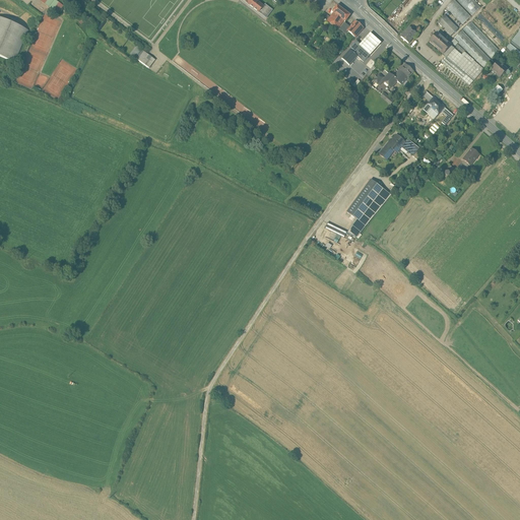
[(63,6),(54,0),(42,0),(41,1),(57,14),(63,6)]
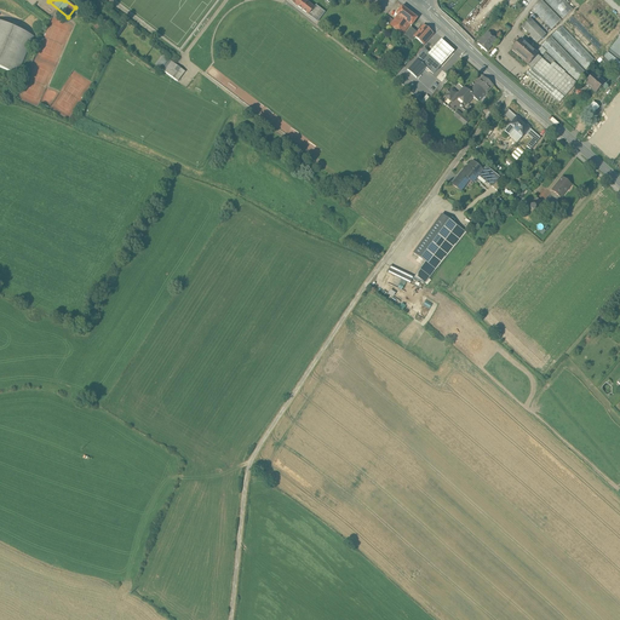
[(292,0),(309,13),(314,9),(314,7),(303,0),(292,0)]
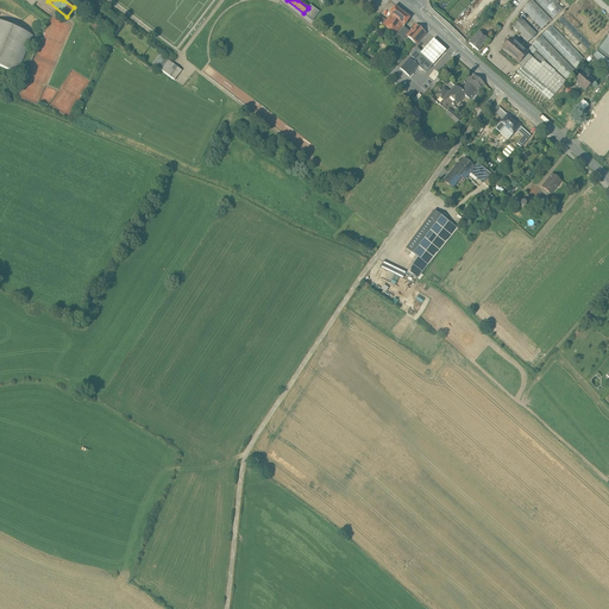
[(533,0),(529,0),(522,10),(541,30),(552,20),(533,1),(533,0)]
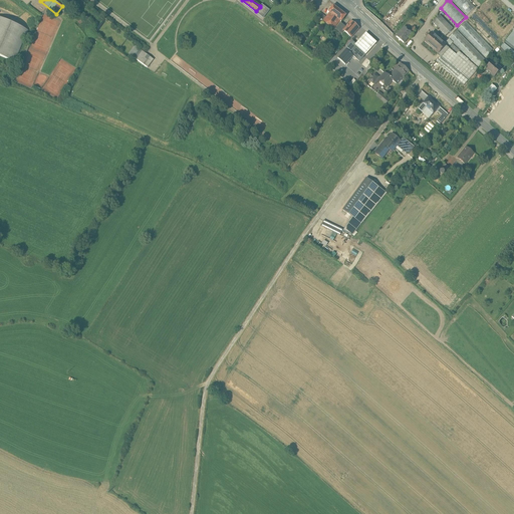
[(467,0),(451,0),(467,15),(475,8),(467,0)]
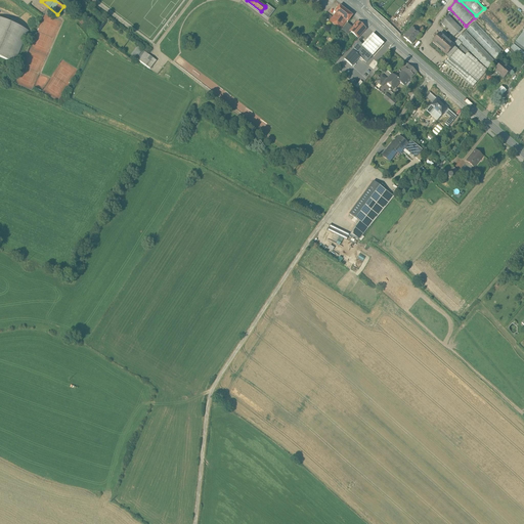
[(274,10),(267,4),(265,6),(265,7),(261,11),(269,17),(274,10)]
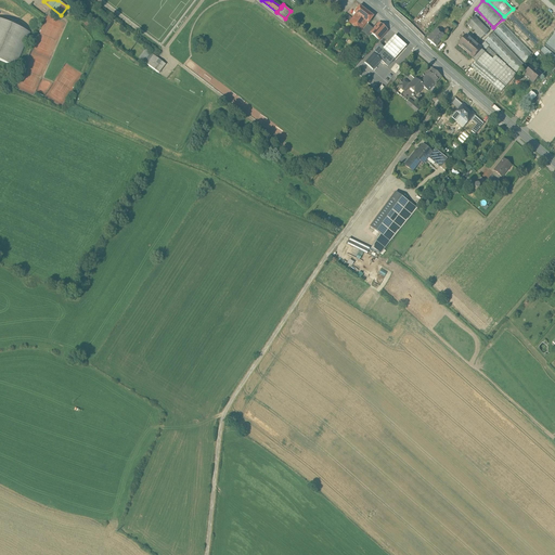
[(373,16),(360,7),(355,13),(356,14),(349,23),(360,31),(368,22),(369,23),(373,16)]
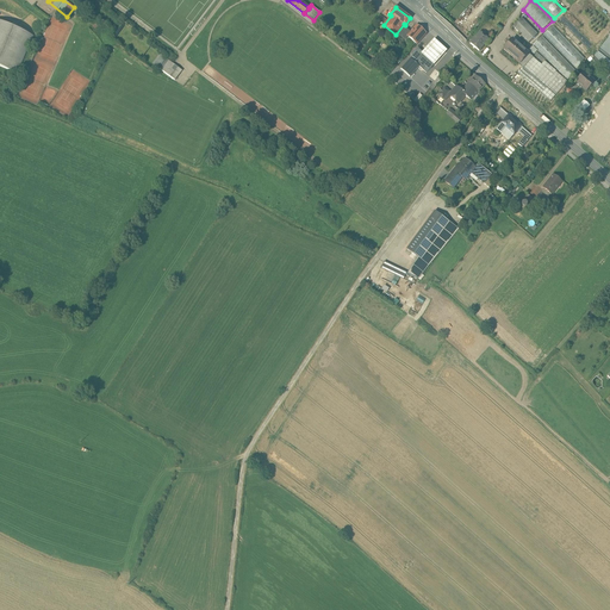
[(537,35),(522,18),(512,26),(528,43),(537,35)]
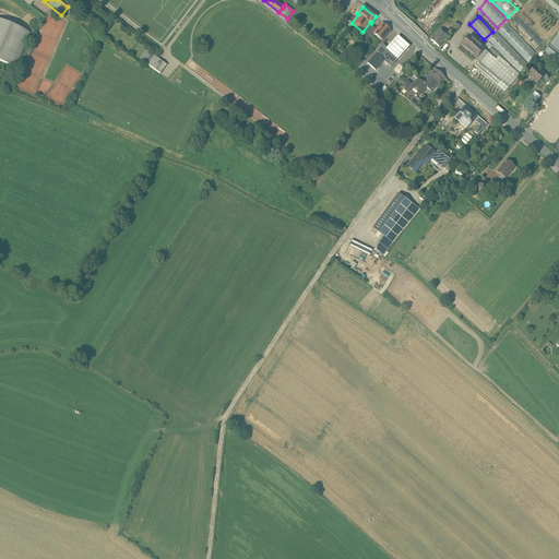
[(30,26),(11,19),(9,23),(0,20),(0,60),(15,68),(31,33),(27,32),(30,26)]
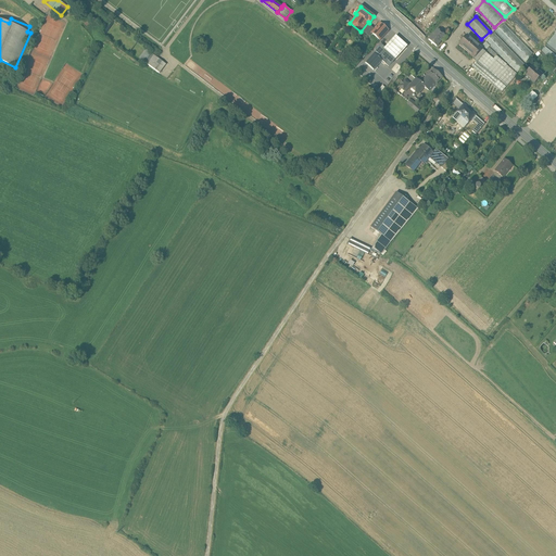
[(374,29),(370,33),(373,35),(379,41),(389,30),(379,23),(374,29)]
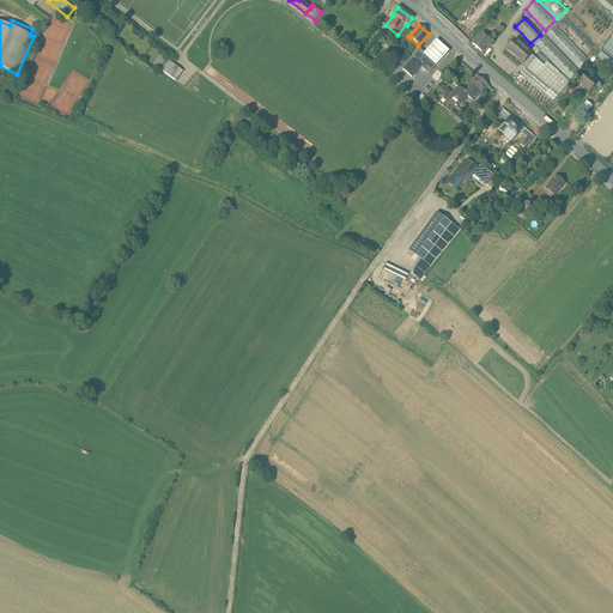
[(557,28),(556,25),(545,36),(546,37),(547,36),(580,70),(588,59),(557,28)]
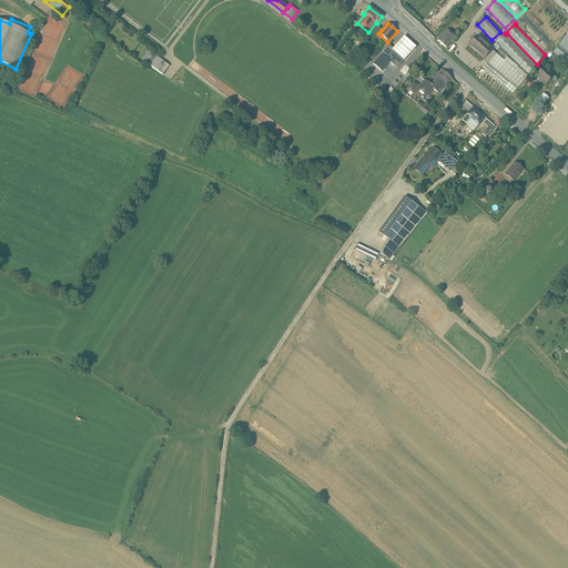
[(382,30),(376,26),(371,32),(376,37),(378,33),(382,30)]
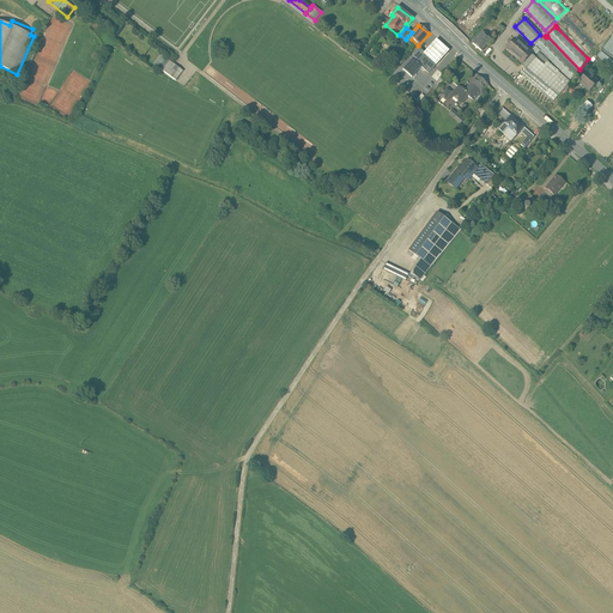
[(483,32),(473,43),(481,52),(491,40),(487,36),(483,32)]
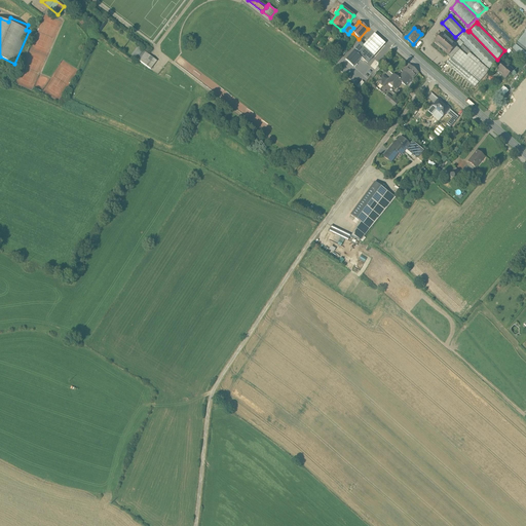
[(468,32),(467,31),(459,38),(489,70),(496,61),(468,32)]
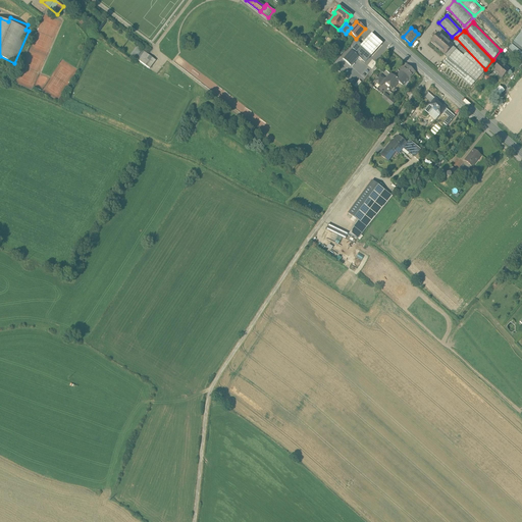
[(452,46),(438,34),(431,42),(440,50),(441,48),(446,52),(445,54),(452,46)]
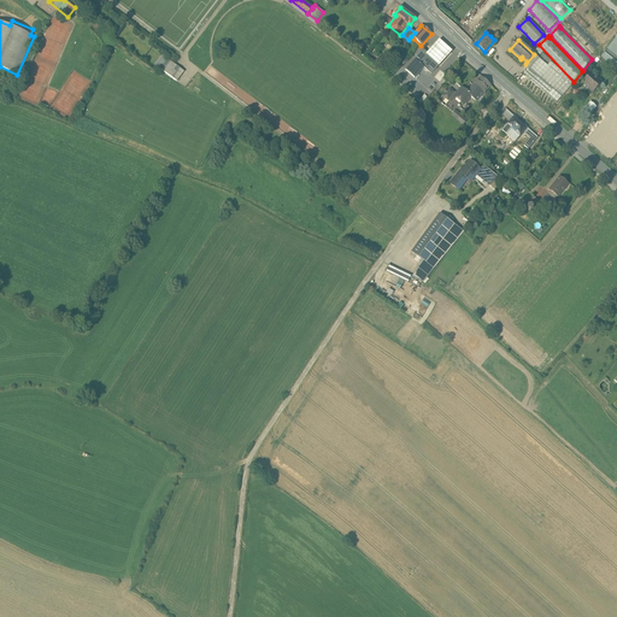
[(447,54),(439,47),(433,53),(441,60),(447,54)]
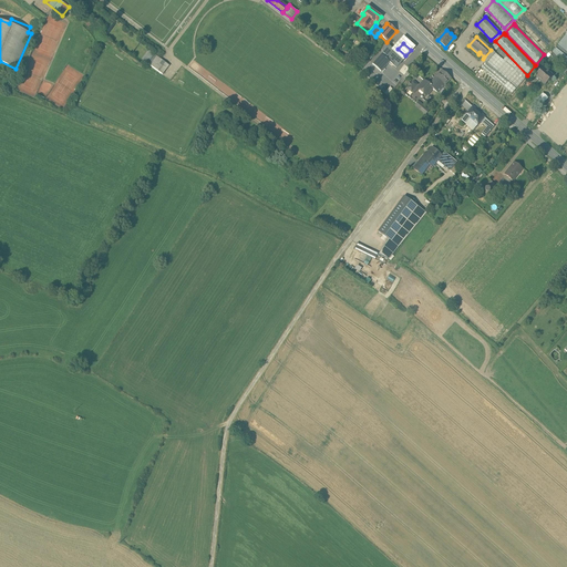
[(394,50),(389,45),(381,54),(387,59),(393,51),(394,50)]
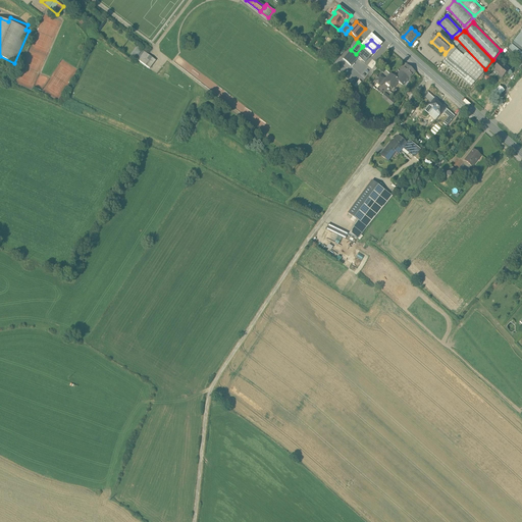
[(466,51),(459,44),(456,47),(464,54),(466,51)]
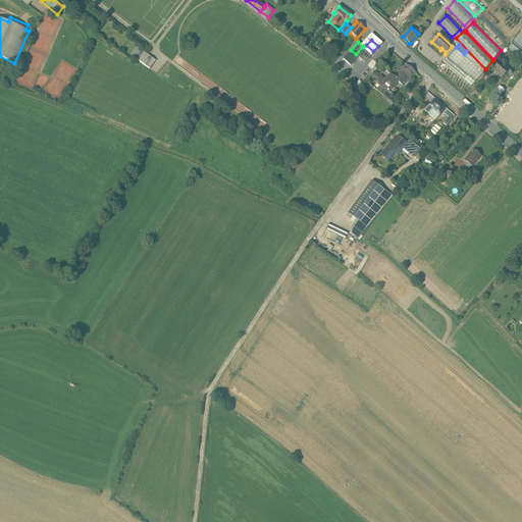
[(521,53),(511,45),(509,48),(510,49),(513,53),(518,58),(521,53)]
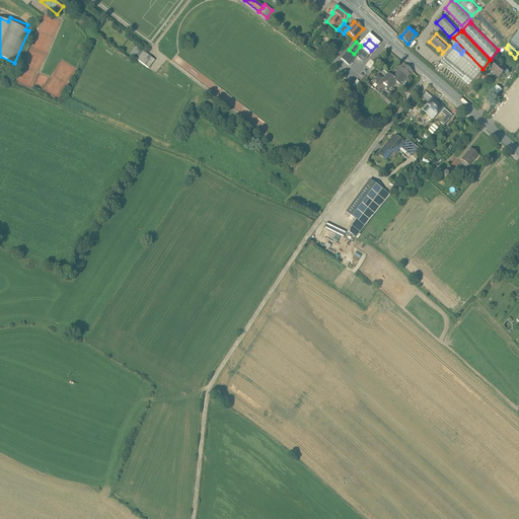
[(130,54),(131,55),(136,59),(142,51),(137,47),(136,46),(130,54)]
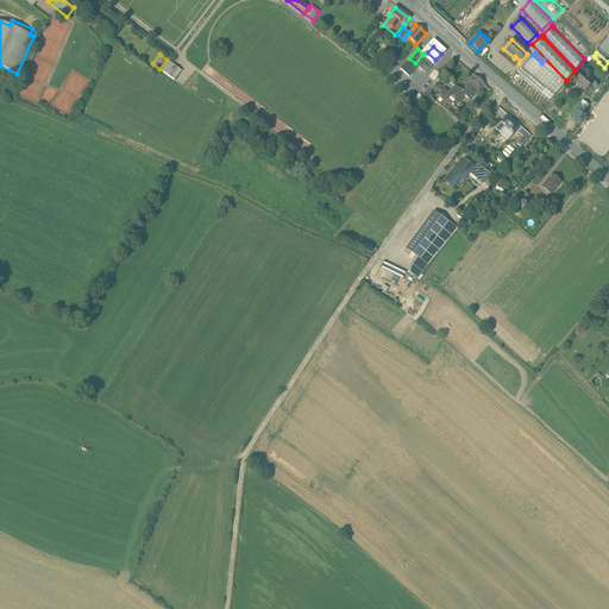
[(519,63),(518,64),(522,68),(532,57),(527,54),(519,63)]
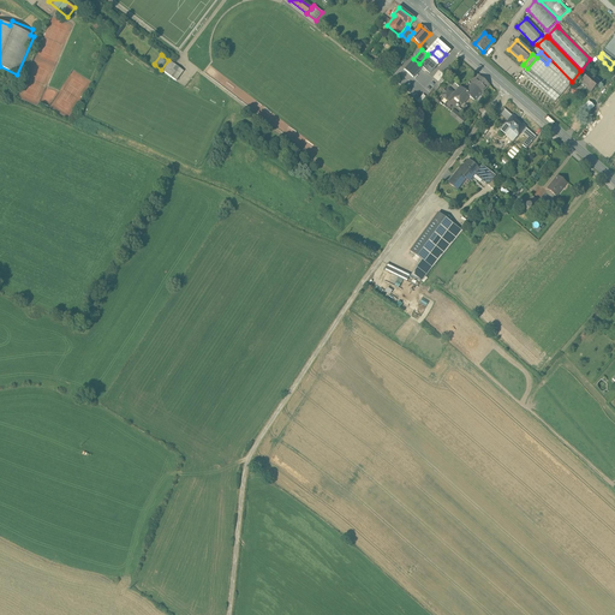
[(437,65),(427,55),(419,64),(423,67),(430,73),(437,65)]
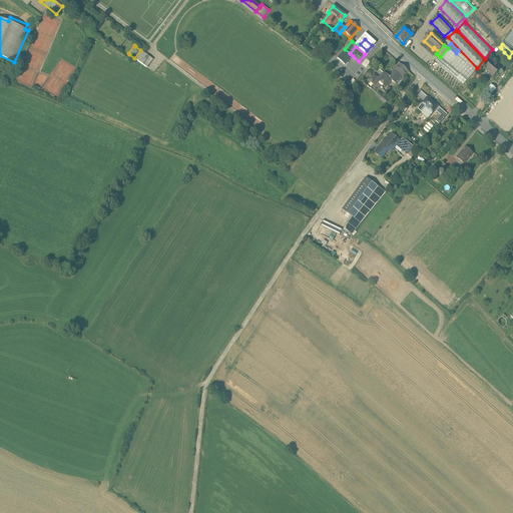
[(455,54),(448,48),(440,57),(450,66),(451,64),(461,72),(455,79),(463,85),(477,69),(467,60),(458,51),(455,54)]
